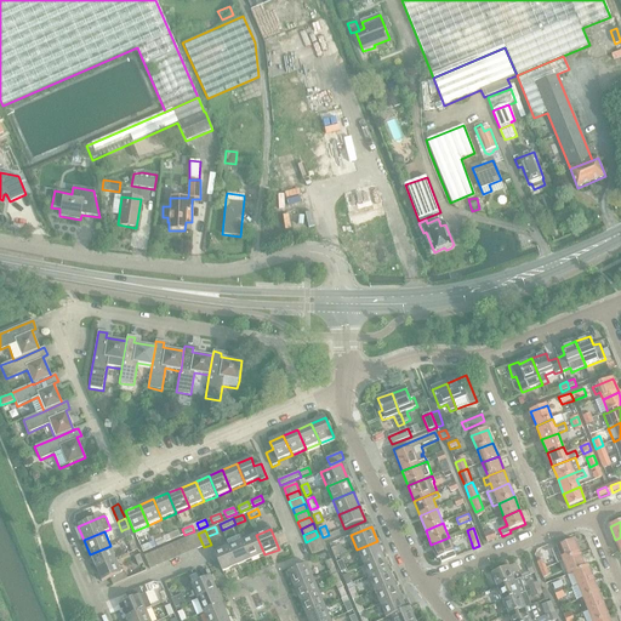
[(178,531),(169,535),(171,541),(181,536),(178,531)]
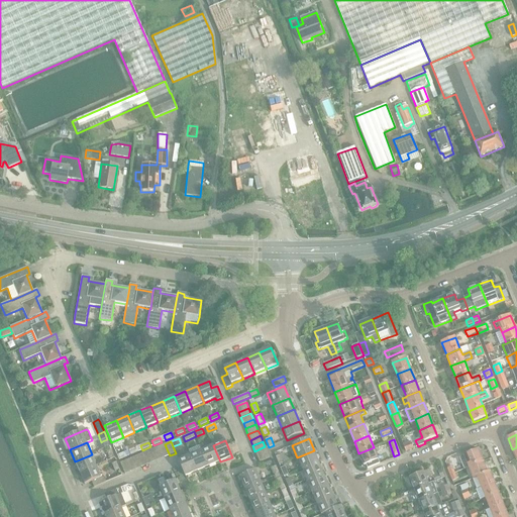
[(406,452),(414,448),(411,442),(403,445),(406,452)]
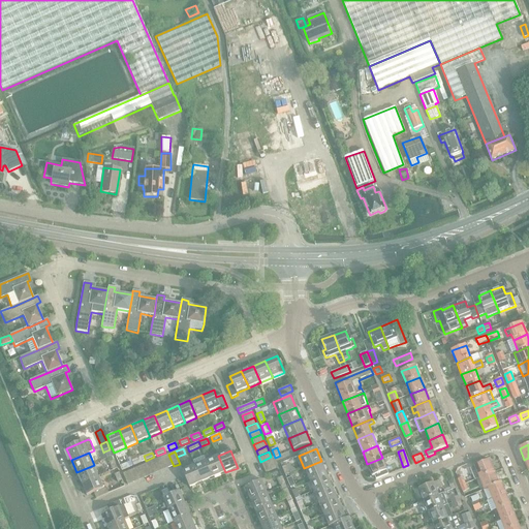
[(168,455),(163,457),(168,468),(174,466),(168,455)]
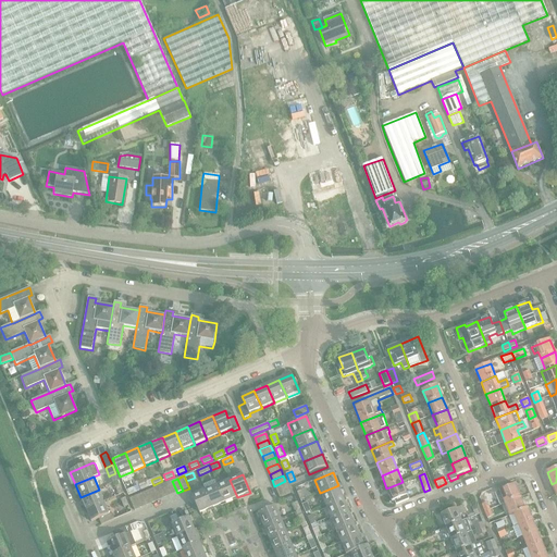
[(230,480),(218,485),(225,503),(237,497),(230,480)]
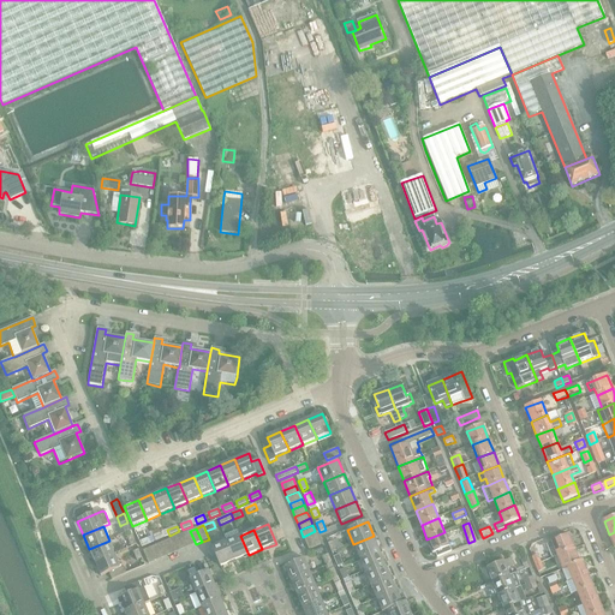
[(190,531),(183,535),(189,548),(196,544),(190,531)]
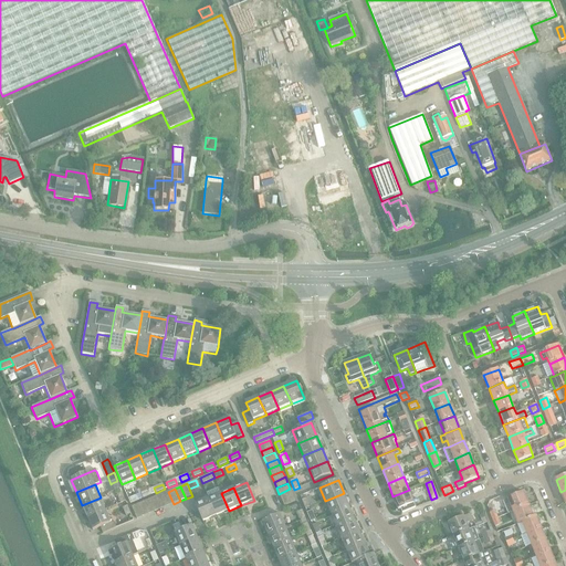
[(279,494),(282,500),(293,495),(290,489),(279,494)]
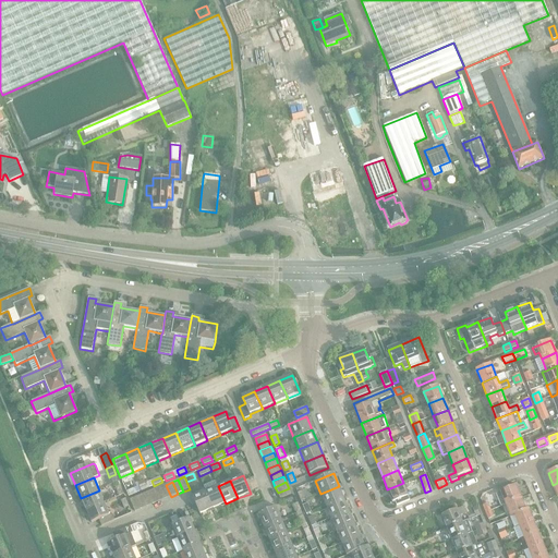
[(409,496),(403,483),(387,489),(392,502),(409,496)]
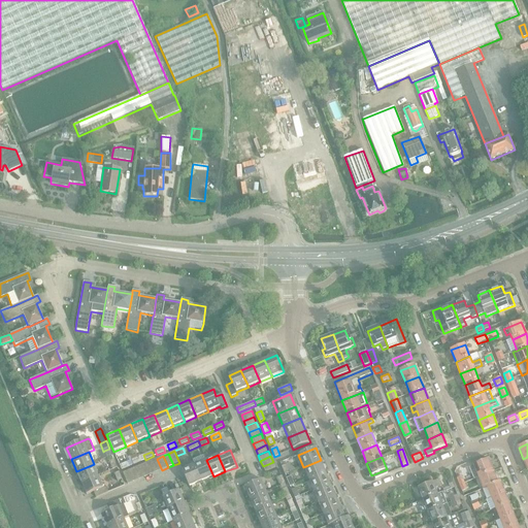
[(482,457),(472,461),(474,466),(484,462),(482,457)]
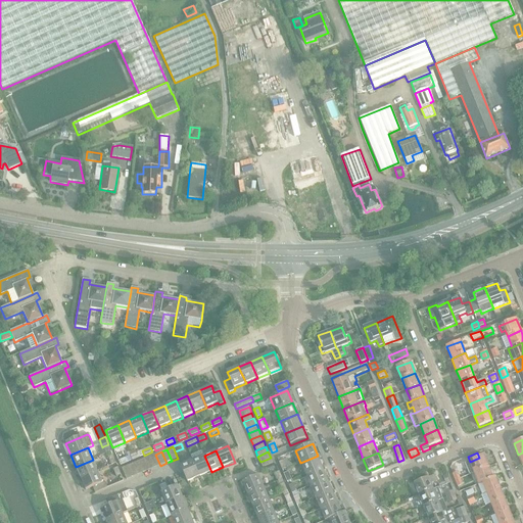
[(155,455),(150,457),(155,468),(160,466),(155,455)]
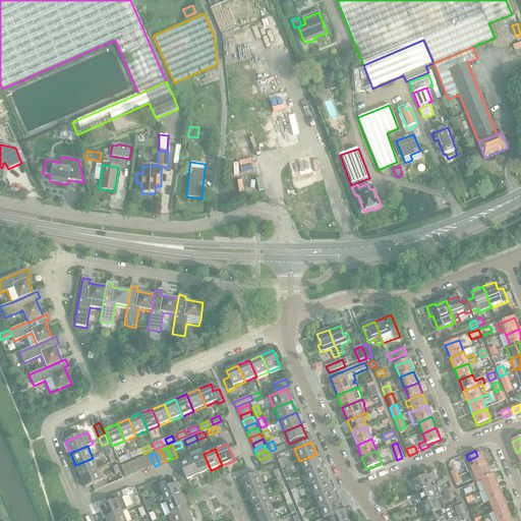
[(204,454),(192,458),(199,475),(211,470),(204,454)]
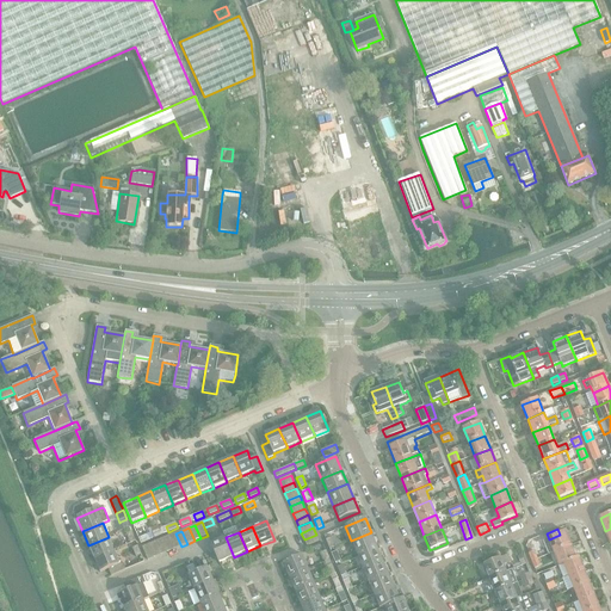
[(351,541),(357,554),(376,545),(371,532),(351,541)]
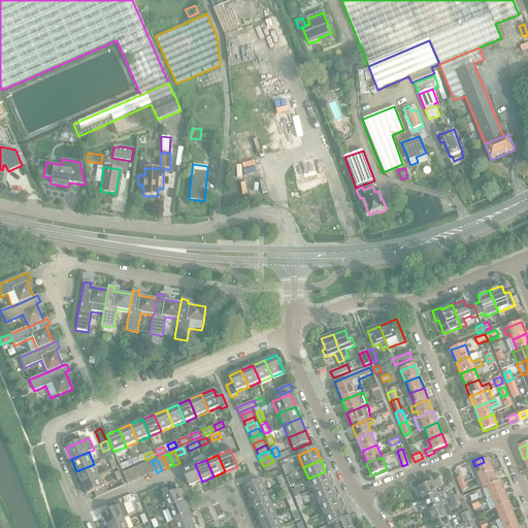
[(469,467),(474,479),(493,471),(489,460),(484,462),(474,466),(469,467)]
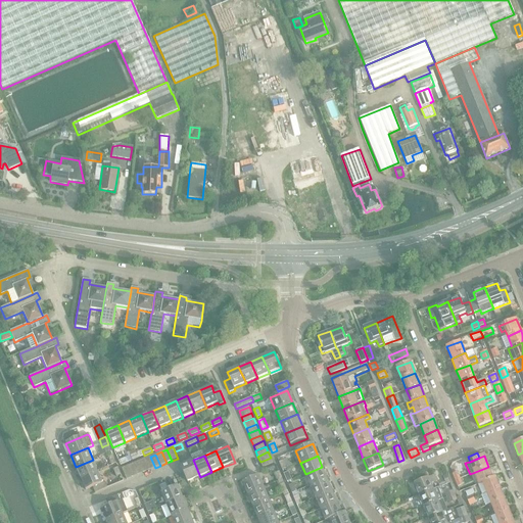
[(149,471),(155,468),(150,457),(144,459),(149,471)]
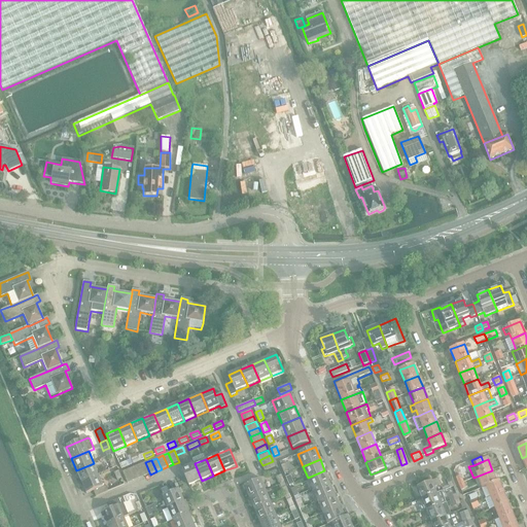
[(275,466),(273,461),(262,465),(265,471),(275,466)]
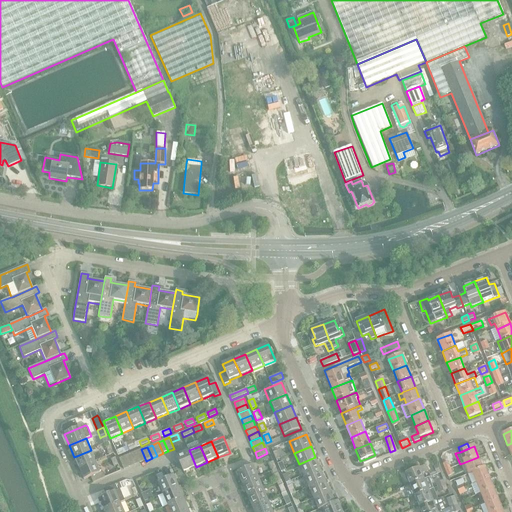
[(141,449),(136,452),(140,463),(146,461),(141,449)]
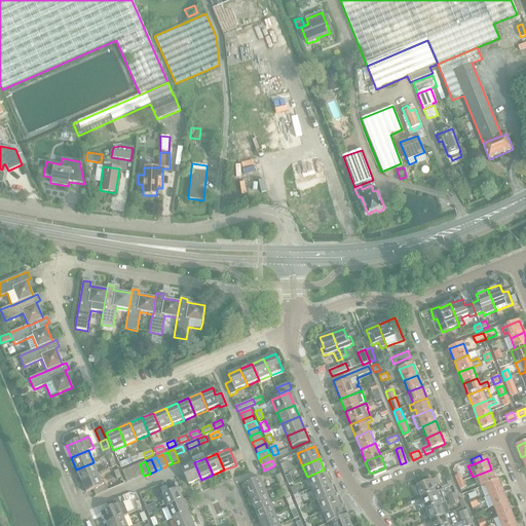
[(76,470),(81,481),(99,474),(94,462),(76,470)]
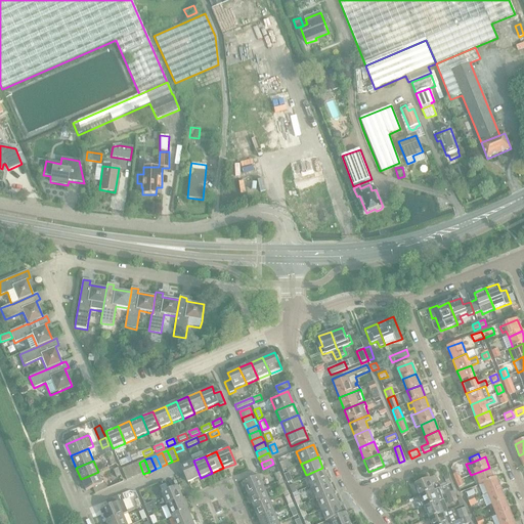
[(187,483),(201,478),(193,461),(180,467),(187,483)]
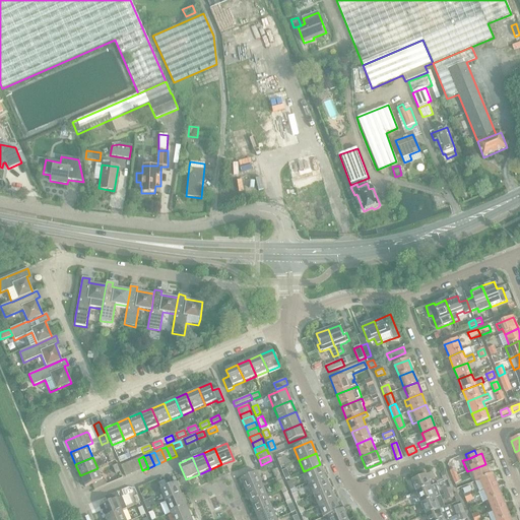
[(277,459),(280,467),(285,465),(282,457),(277,459)]
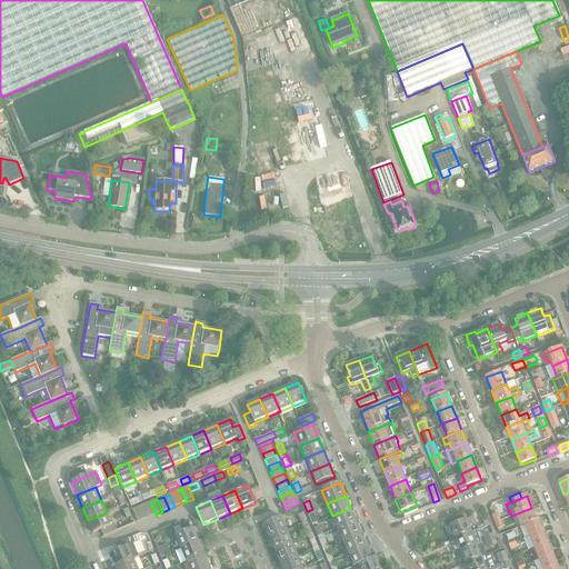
[(151,502),(145,505),(150,517),(156,515),(151,502)]
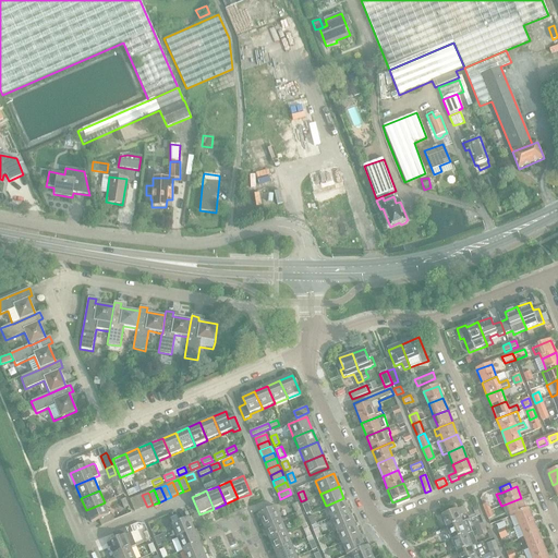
[(142,495),(136,497),(141,510),(147,507),(142,495)]
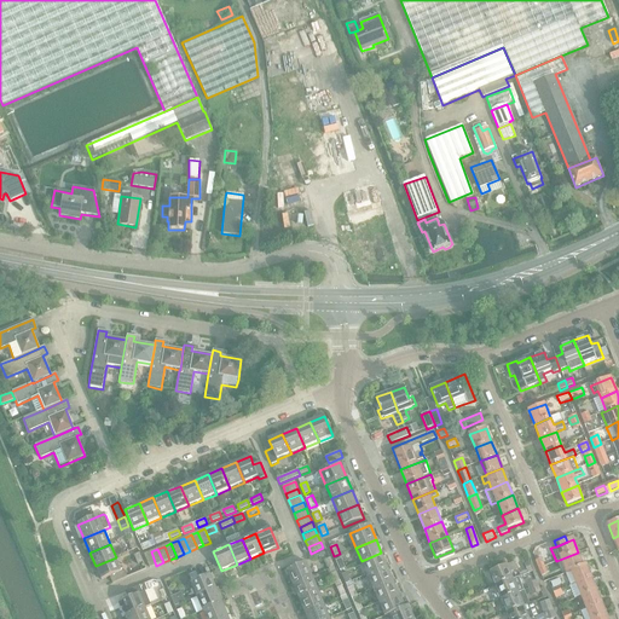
[(150,568),(156,566),(151,551),(144,555),(150,568)]
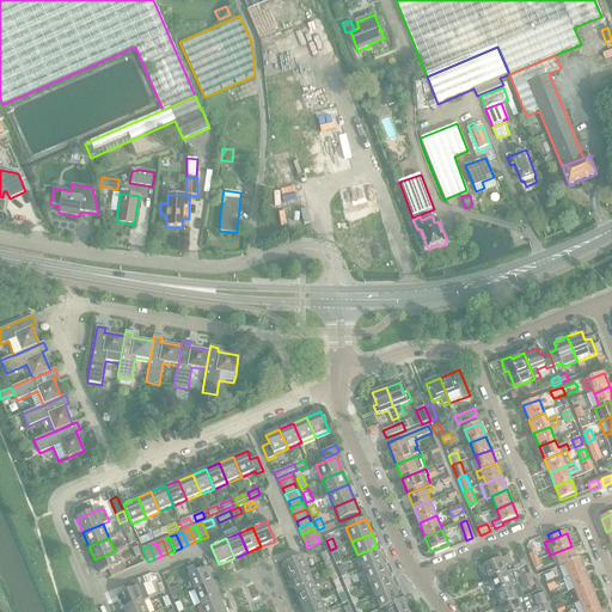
[(357,555),(363,568),(383,560),(377,546),(357,555)]
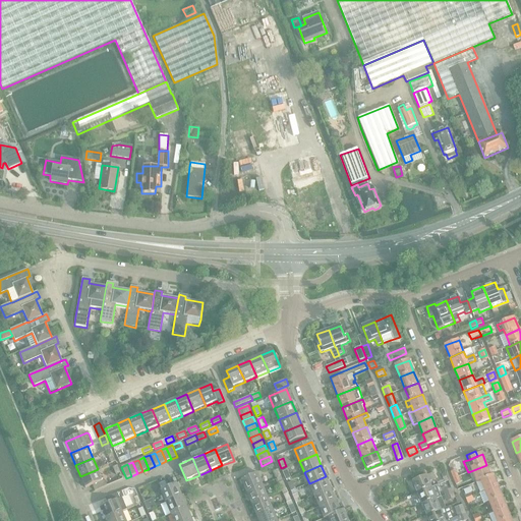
[(472,484),(481,481),(481,480),(480,480),(491,476),(486,465),(468,472),(472,484)]
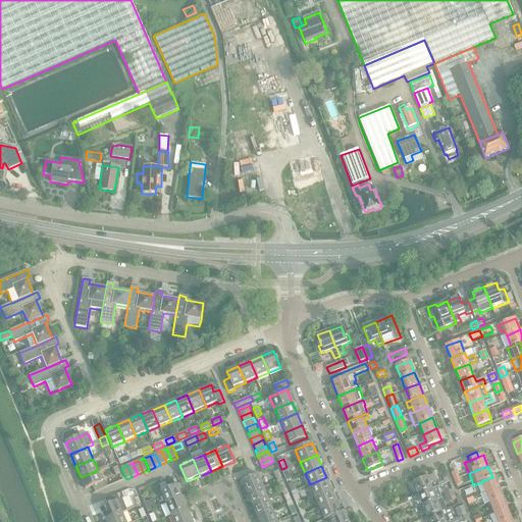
[(121,474),(117,467),(112,469),(115,477),(121,474)]
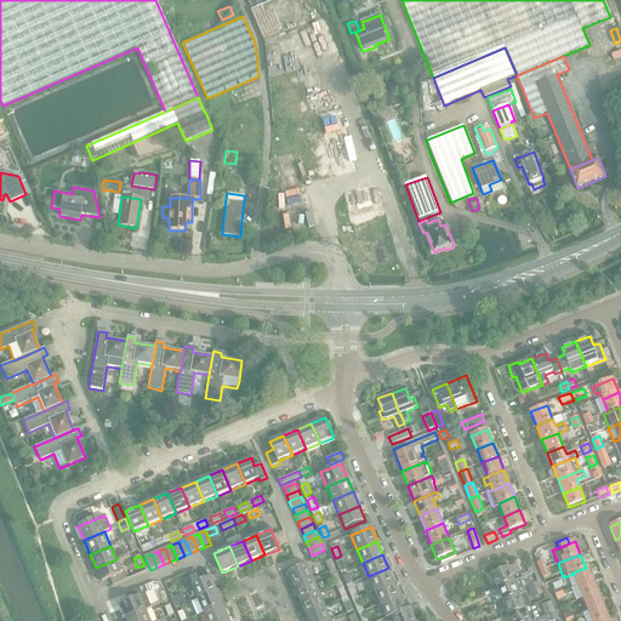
[(121,574),(117,559),(96,568),(102,582),(110,579),(113,586),(127,580),(125,573),(121,574)]
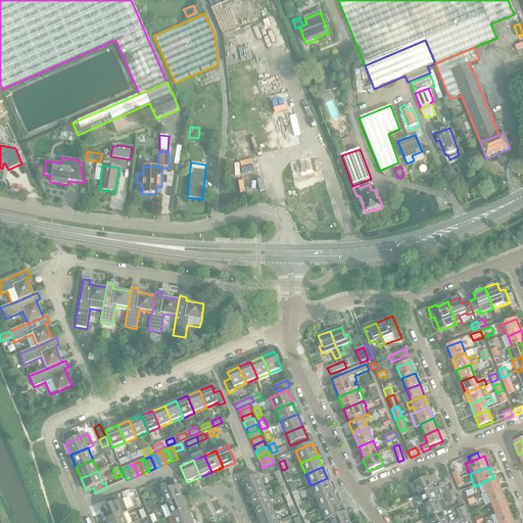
[(283,479),(280,471),(275,474),(278,481),(283,479)]
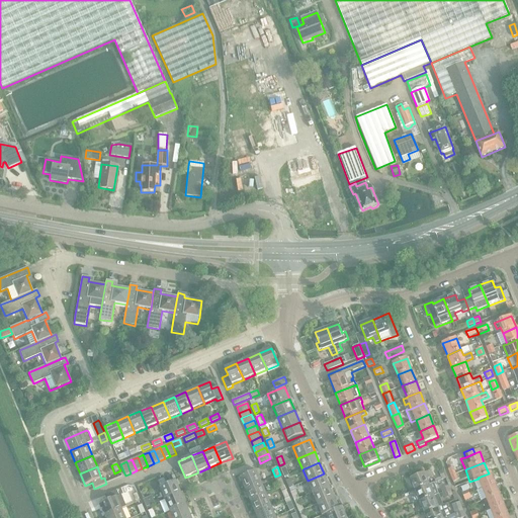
[(281,468),(284,477),(290,475),(286,466),(281,468)]
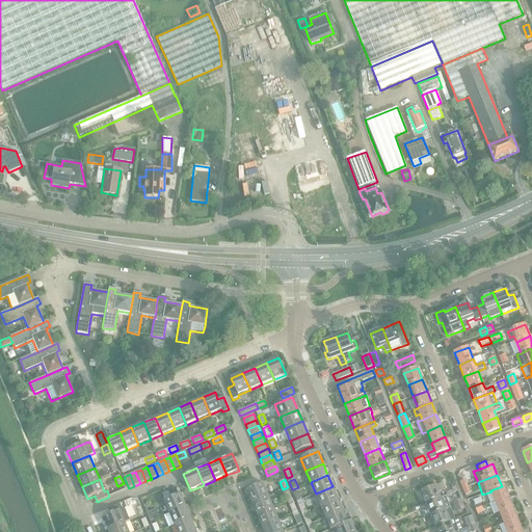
[(246,490),(251,503),(269,496),(264,483),(246,490)]
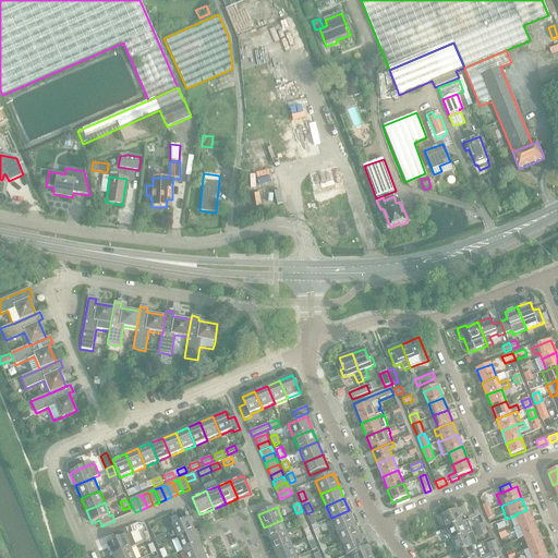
[(464,507),(443,516),(447,529),(463,522),(461,517),(468,513),(464,507)]
